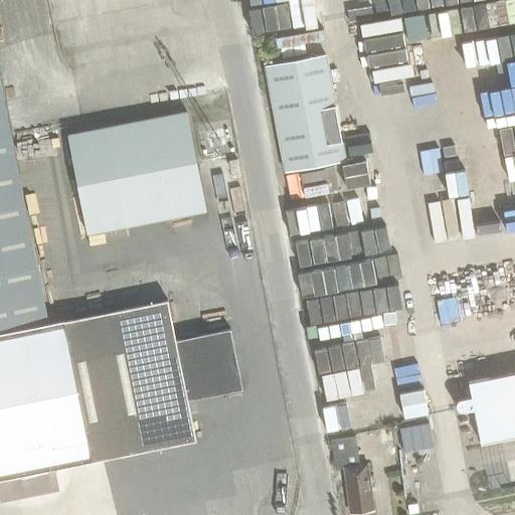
[(0,0),(0,480),(194,444),(186,403),(240,392),(228,333),(174,344),(166,304),(46,328),(0,105),(0,0)]
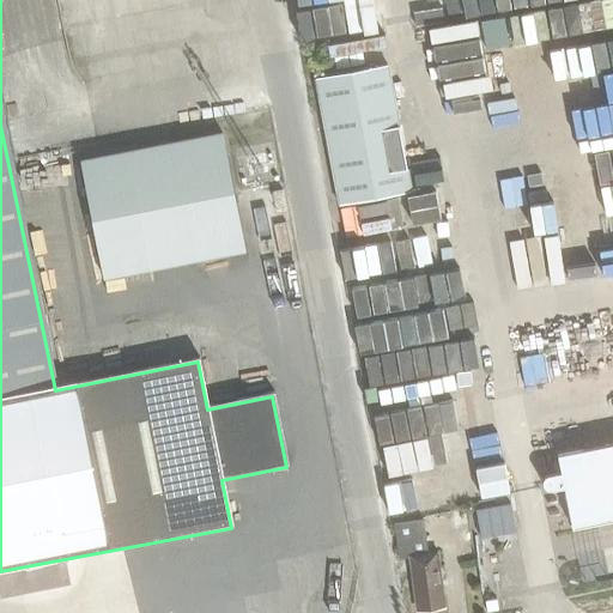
[(501,42),(612,25),(612,0),(592,0),(496,13),(501,42)]
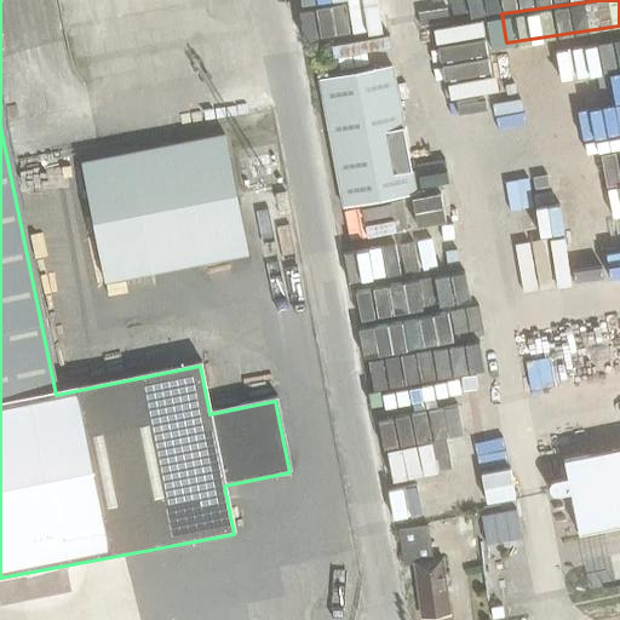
[(425,24),(442,112),(489,103),(487,91),(520,85),(514,55),(482,61),(475,16),(425,24)]
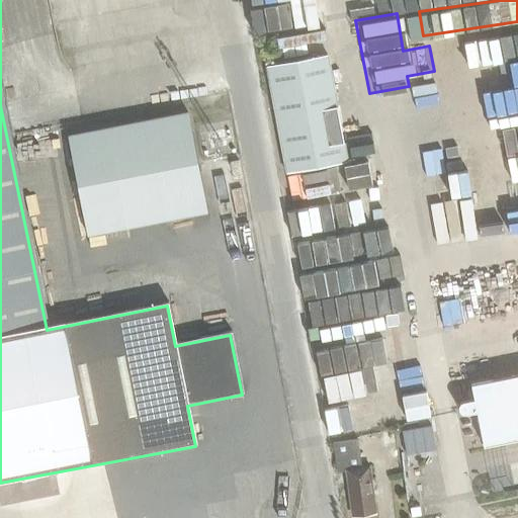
[(517,80),(517,28),(468,39),(473,64),(483,62),(487,87),(517,80)]
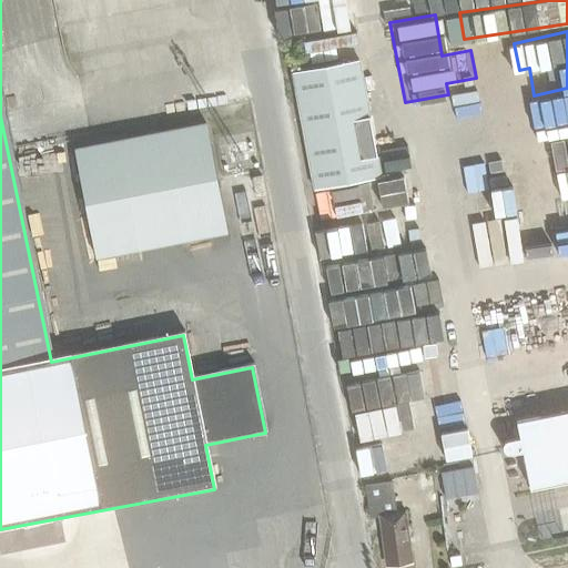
[(291,73),(313,191),(381,178),(358,60),(291,73)]
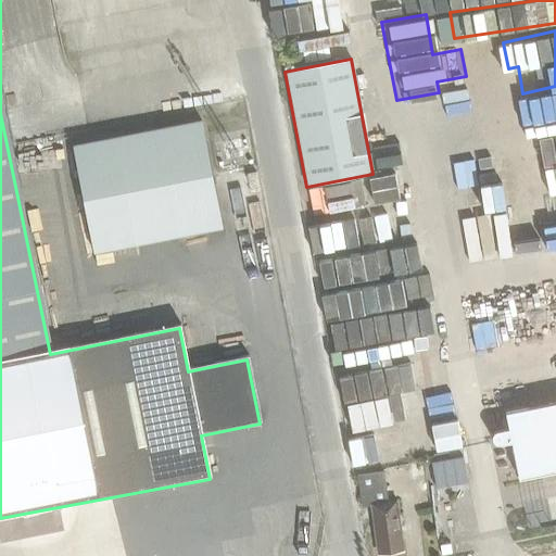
[(440,122),(462,121),(460,92),(438,93),(440,122)]
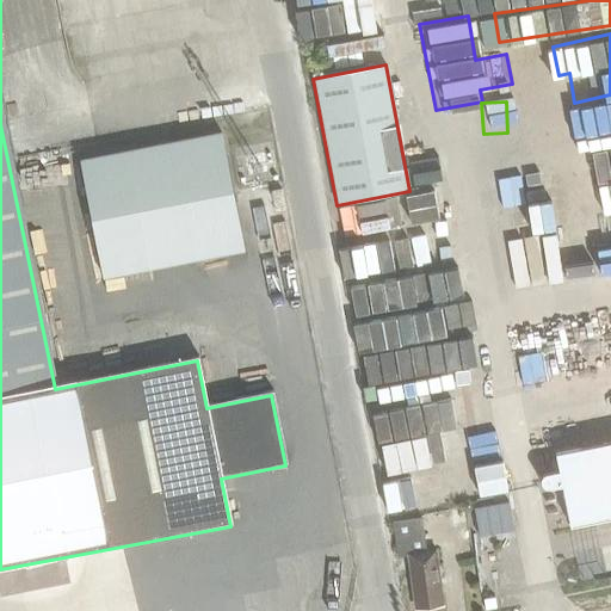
[(610,105),(576,112),(582,147),(562,150),(568,180),(610,172),(610,105)]
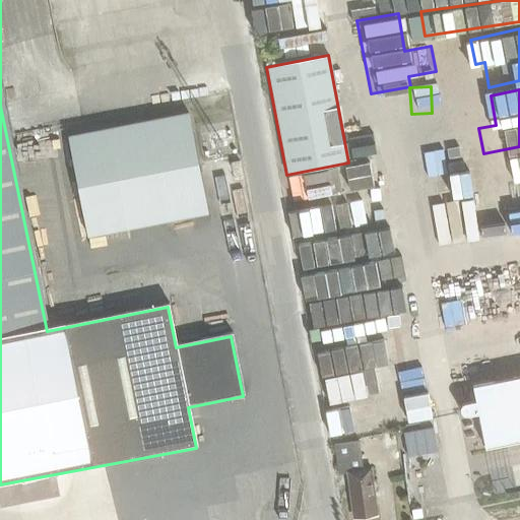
[(87,233),(209,213),(193,111),(71,130),(87,233)]
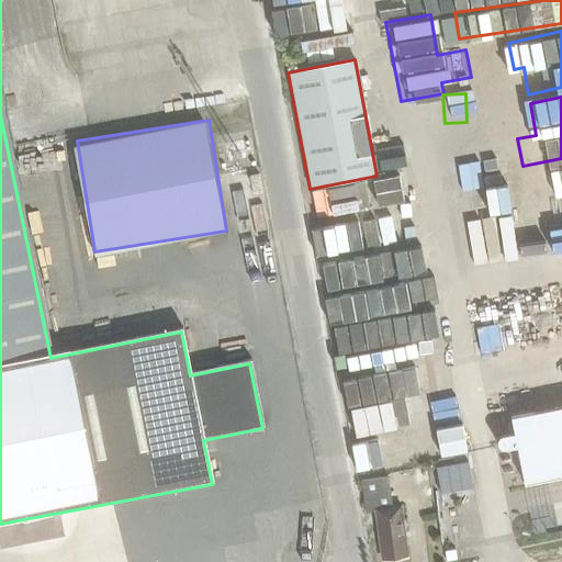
[(397,159),(419,158),(418,147),(383,149),(385,172),(398,171),(397,159)]
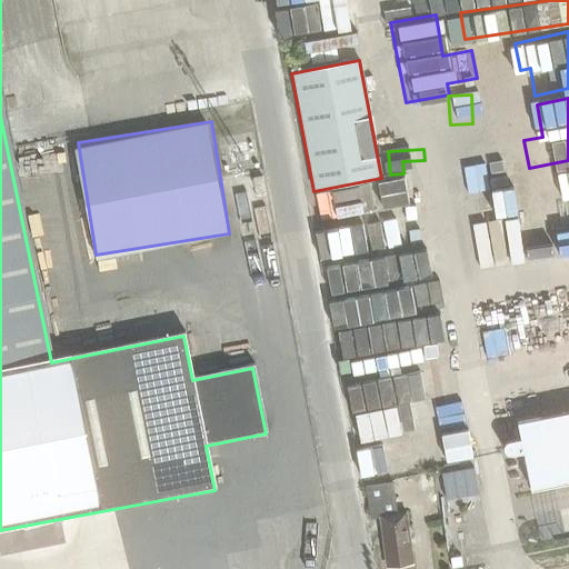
[(479,150),(452,153),(458,196),(485,192),(479,150)]
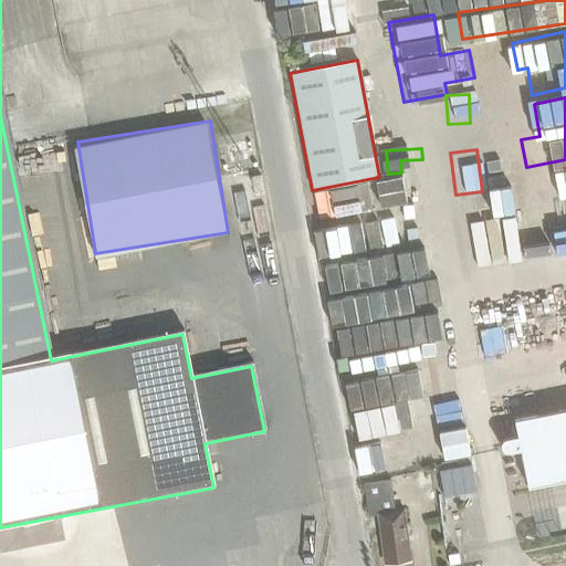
[(490,223),(496,260),(524,255),(523,247),(551,241),(548,229),(536,231),(533,216),(490,223)]
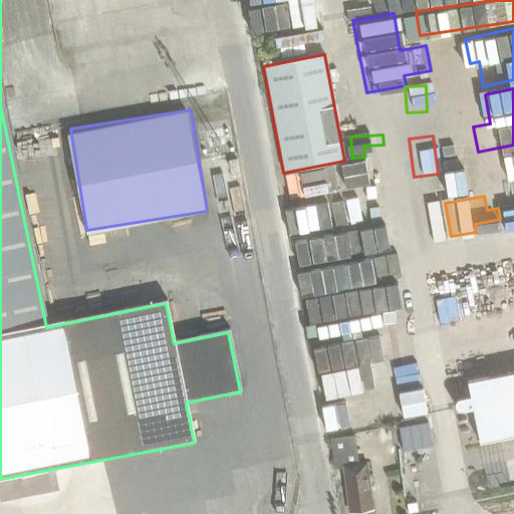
[(305,296),(325,399),(388,387),(384,368),(404,364),(397,330),(387,331),(382,311),(410,306),(404,279),(376,284),(370,252),(369,252),(364,225),(297,238),(302,261),(344,253),(351,287),(305,296)]
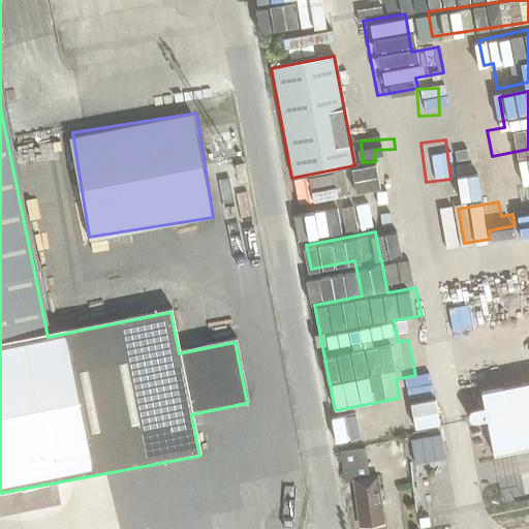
[(470,304),(450,308),(456,329),(474,324),(470,304)]
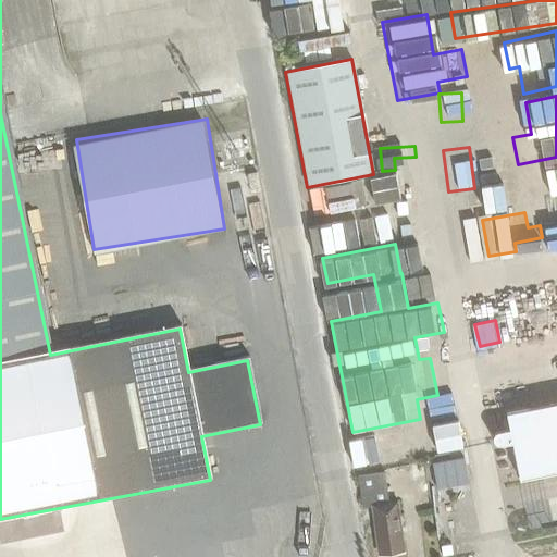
[(556,405),(555,406),(506,416),(509,432),(498,434),(495,435),(493,438),(493,442),(494,445),(497,447),(500,447),(511,445),(519,482),(556,473),(556,405)]
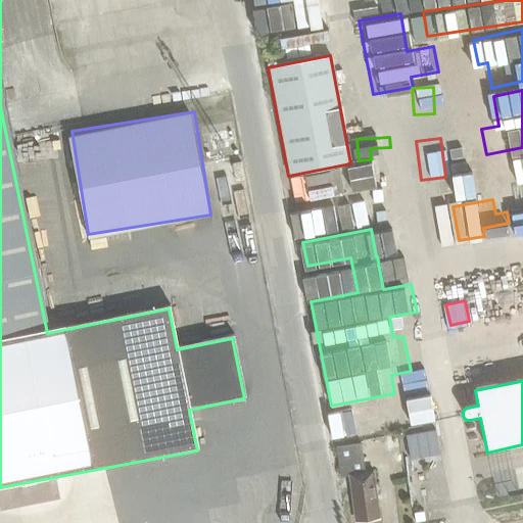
[(335,442),(388,431),(386,424),(398,421),(394,400),(329,414),(335,442)]
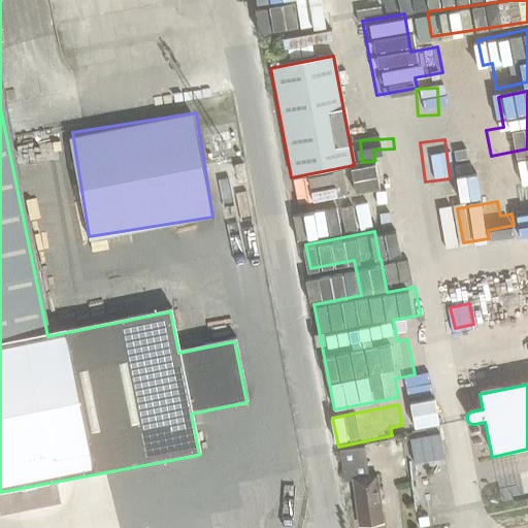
[(417,427),(442,420),(438,406),(414,413),(417,427)]
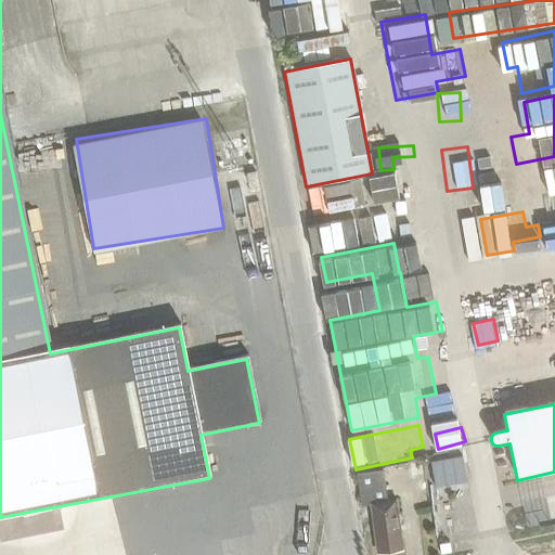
[(423,476),(421,462),(404,464),(407,478),(423,476)]
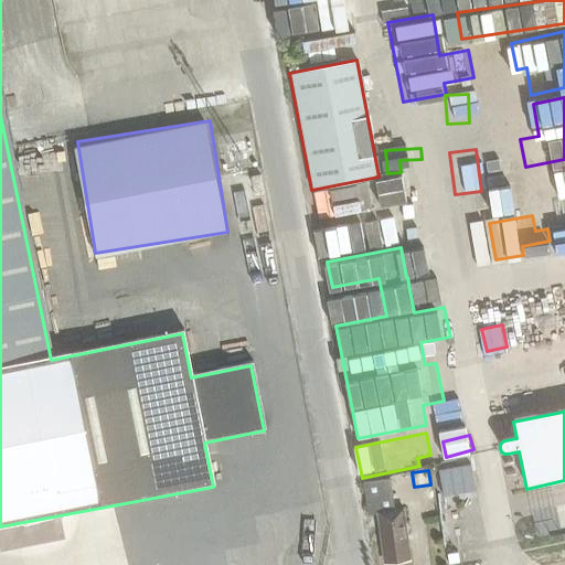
[(381,546),(383,546),(385,563),(390,563),(391,564),(401,564),(403,561),(407,561),(404,536),(406,534),(406,533),(408,528),(405,523),(403,509),(394,510),(390,480),(362,483),(366,515),(375,514),(381,546)]
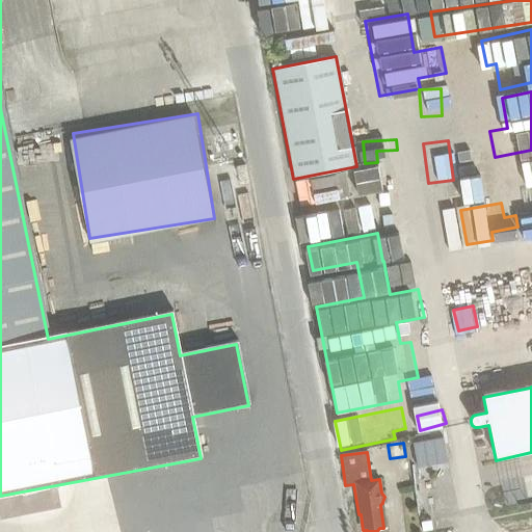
[(531,510),(531,497),(490,499),(491,512),(531,510)]
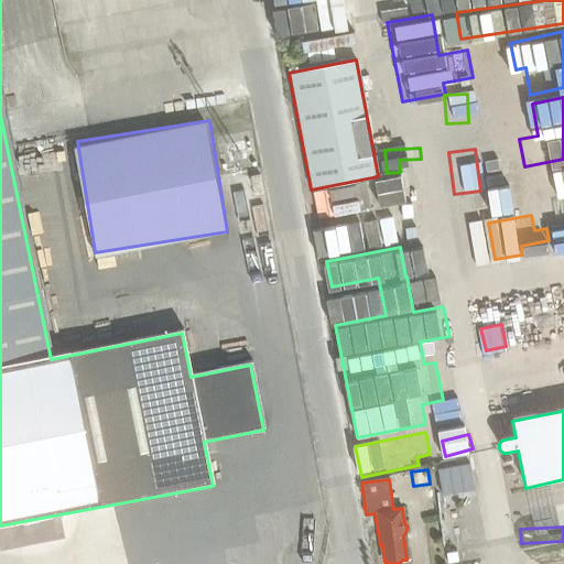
[(132,533),(132,563),(159,563),(159,541),(176,541),(176,542),(194,542),(194,532),(156,532),(156,548),(143,548),(142,533),(132,533)]
